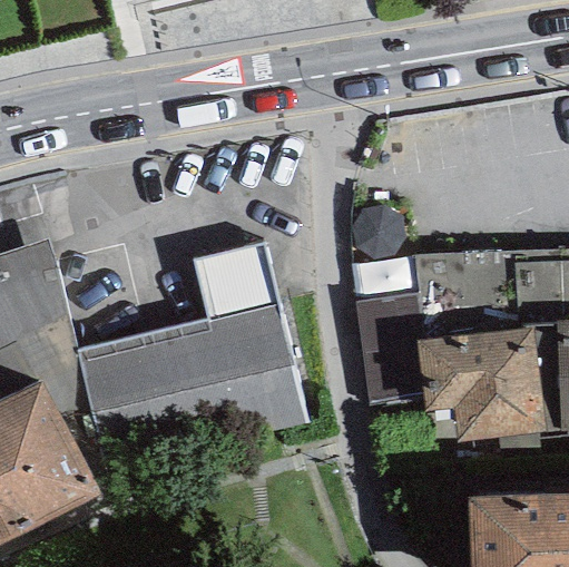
[(57,412),(90,402),(80,357),(78,348),(57,261),(49,238),(0,252),(0,398),(38,379),(57,412)]
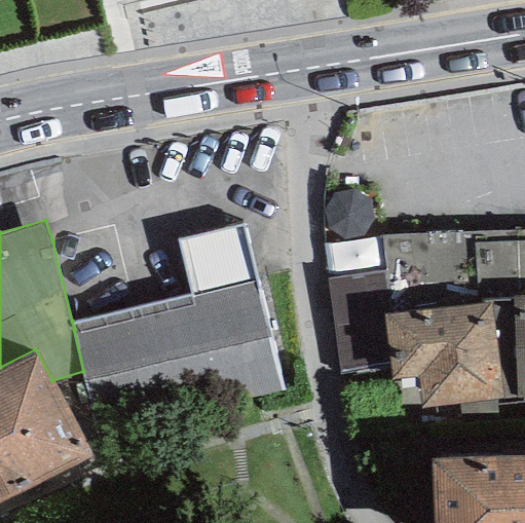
[(190,293),(72,321),(74,329),(83,371),(98,433),(283,389),(244,223),(178,238),(190,293)]
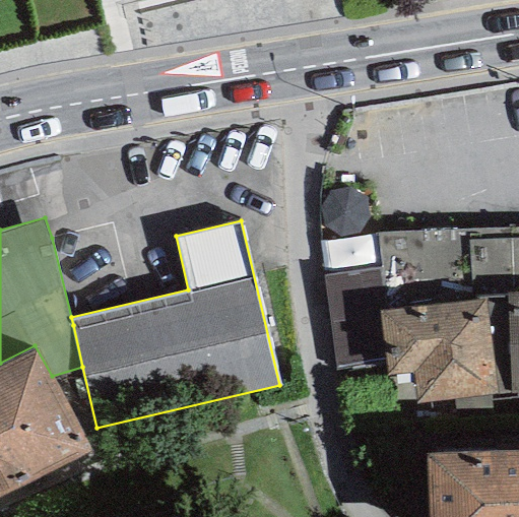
[(381,267),(323,274),(334,365),(386,359),(380,310),(387,309),(381,267)]
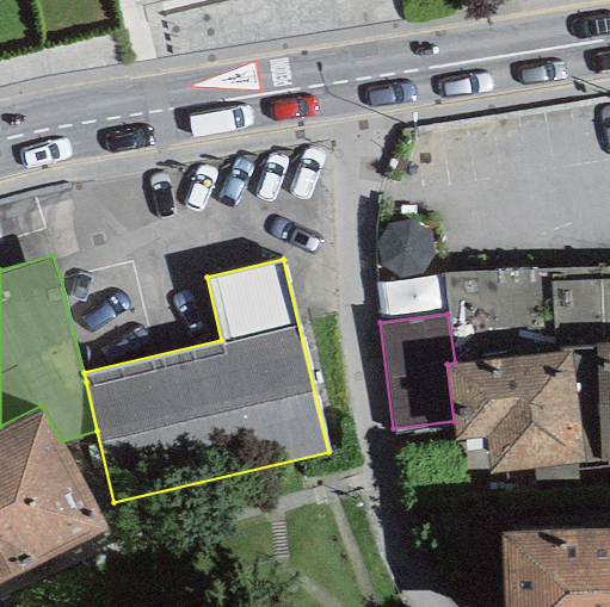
[(609,342),(597,344),(602,460),(609,459),(609,342)]
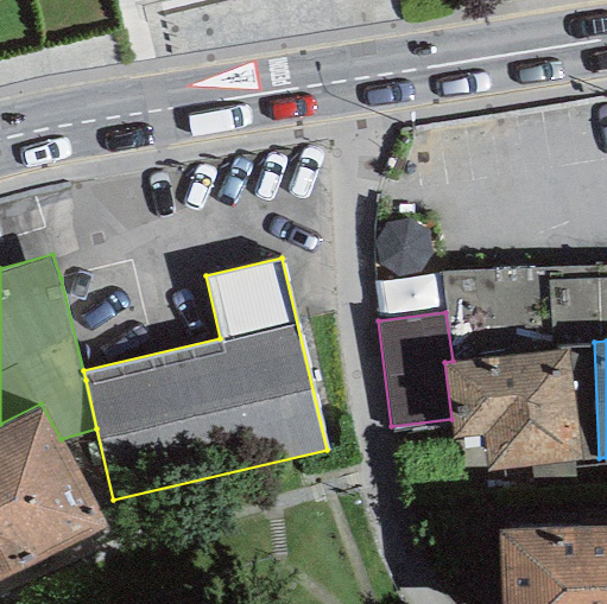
[(453,361),(444,362),(451,419),(454,437),(482,433),(486,469),(580,458),(567,348),(453,361)]
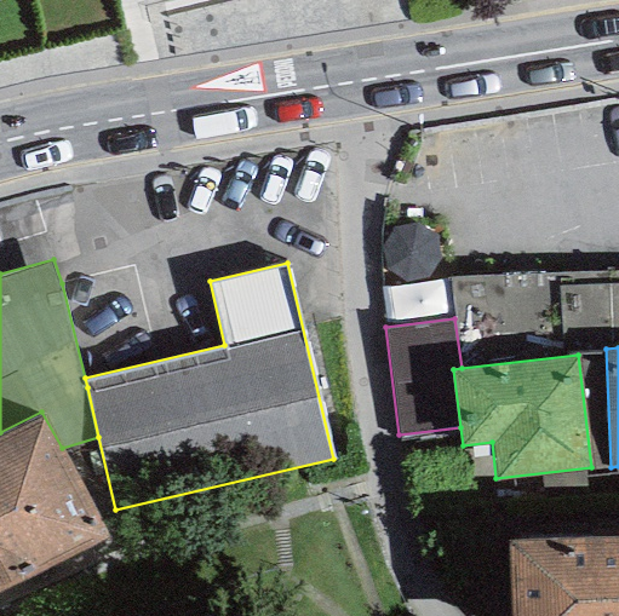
[(0,432),(0,592),(110,536),(62,448),(41,412),(0,432)]
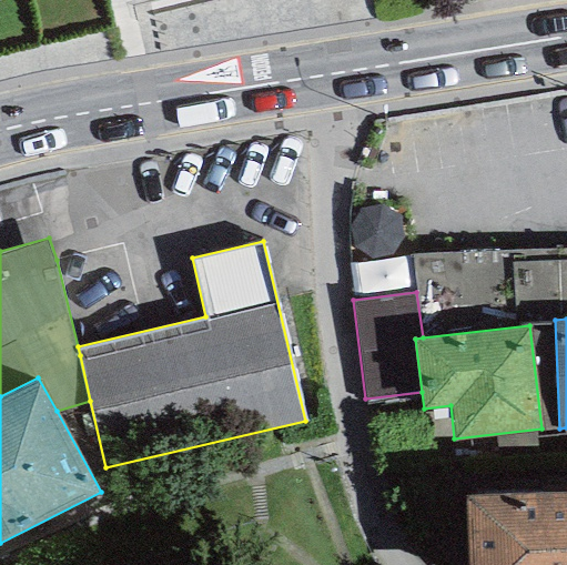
[(566,495),(468,497),(469,564),(566,564),(566,495)]
